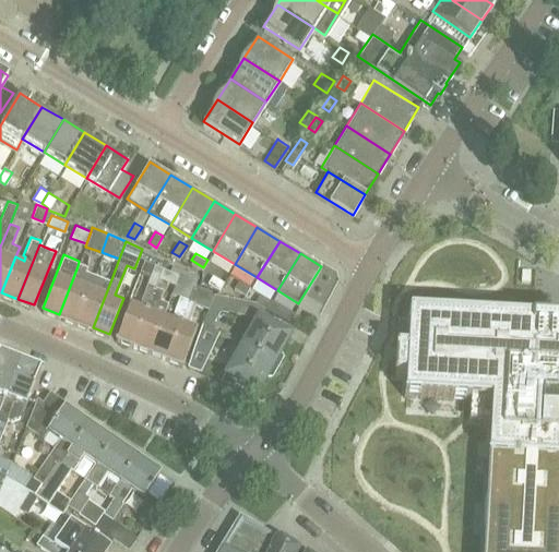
[(118,336),(133,343),(155,285),(163,264),(155,261),(155,262),(144,258),(141,268),(151,272),(150,276),(139,304),(131,301),(118,336)]
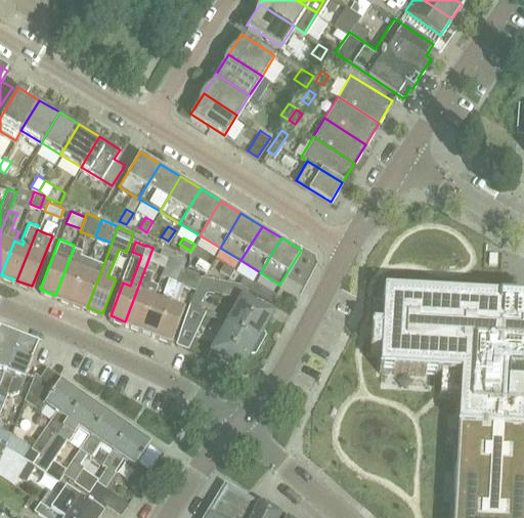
[(77,247),(74,246),(73,250),(55,295),(71,301),(88,256),(81,253),(82,250),(81,249),(81,248),(78,247),(77,247)]
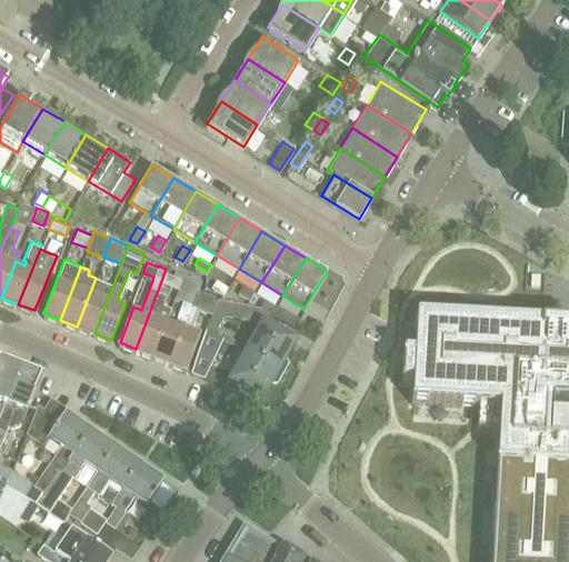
[(178,288),(180,281),(182,277),(166,270),(161,281),(178,288)]
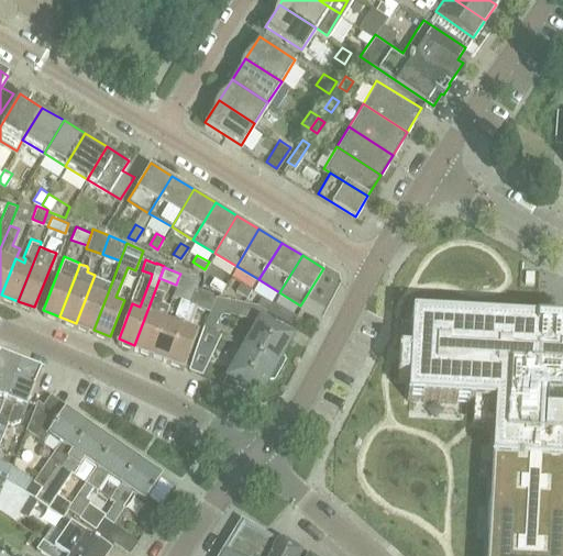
[(76,323),(94,330),(112,281),(95,275),(76,323)]
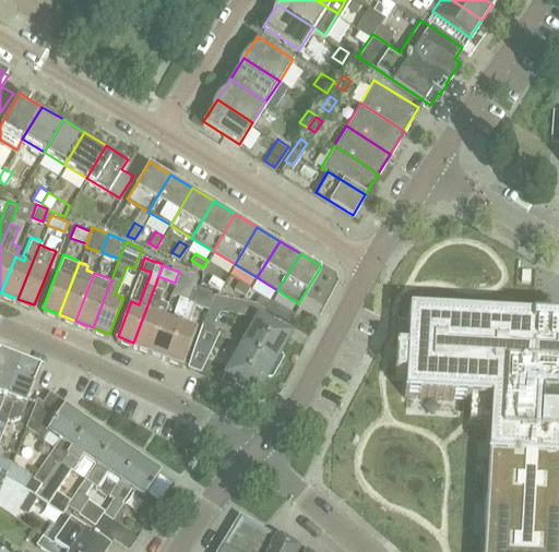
[(224,280),(213,273),(209,280),(219,287),(224,280)]
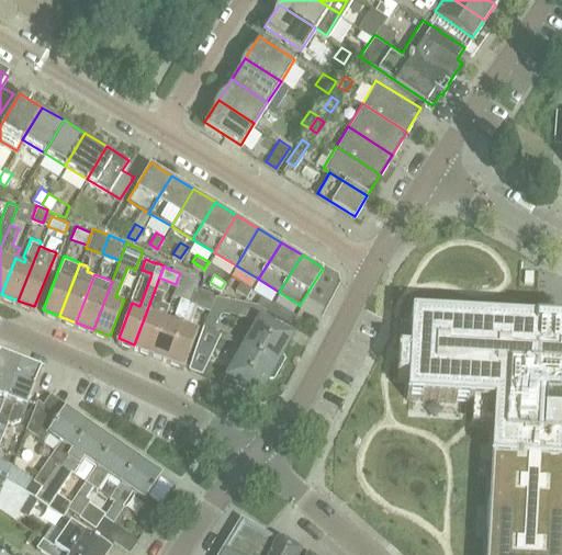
[(251,286),(240,280),(236,286),(247,294),(251,286)]
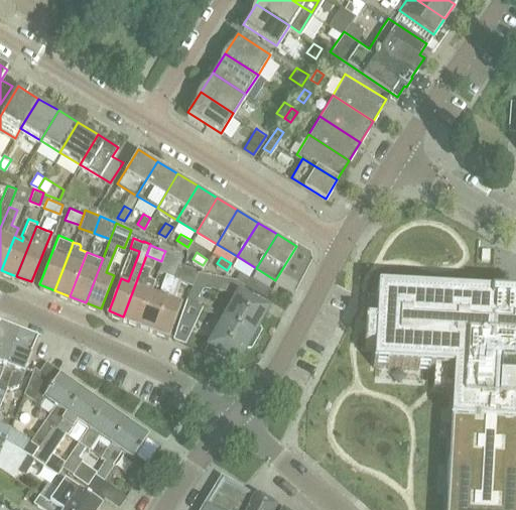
[(143,263),(123,316),(138,323),(150,289),(155,278),(148,275),(151,266),(150,265),(143,263)]
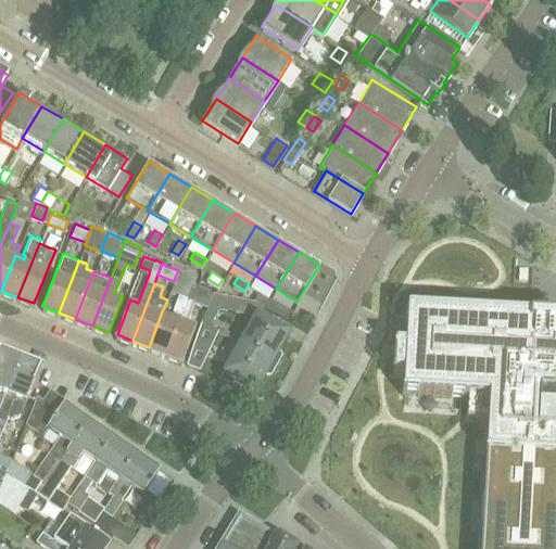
[(192,283),(188,296),(165,354),(182,359),(196,324),(187,321),(194,301),(206,304),(212,290),(192,283)]
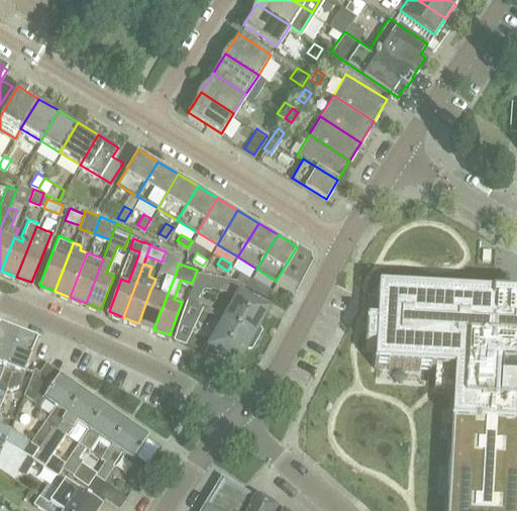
[(239,291),(244,283),(235,278),(198,270),(197,270),(192,283),(188,295),(196,300),(205,285),(239,291)]
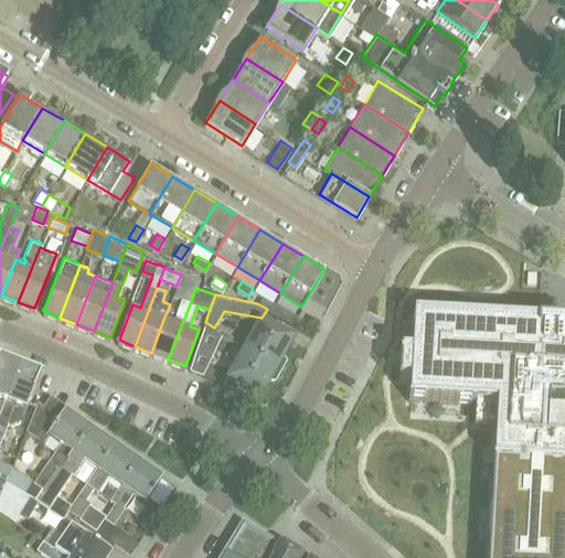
[(263,296),(257,303),(267,309),(269,310),(274,302),(263,296)]
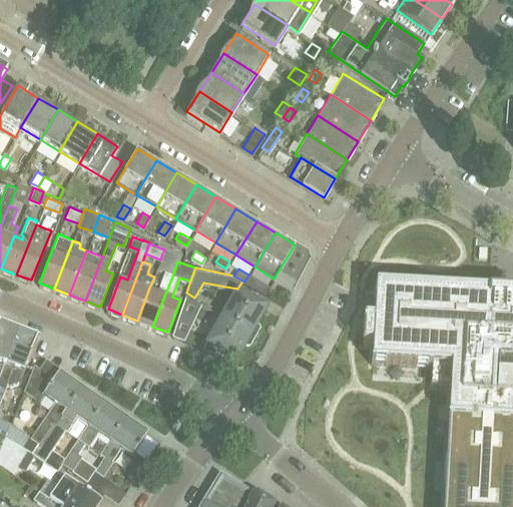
[(137,321),(152,327),(173,274),(166,271),(158,291),(149,288),(137,321)]
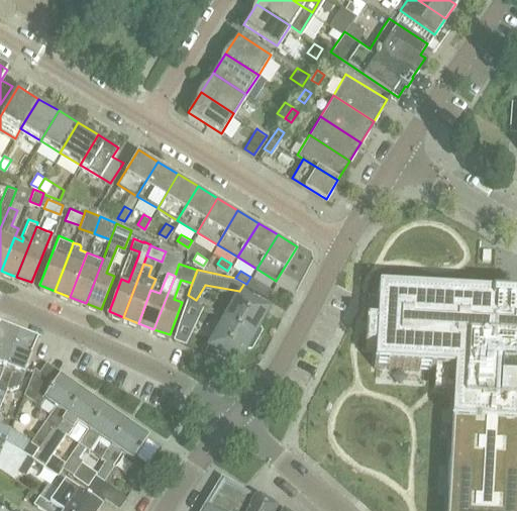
[(262,282),(256,289),(268,295),(272,288),(262,282)]
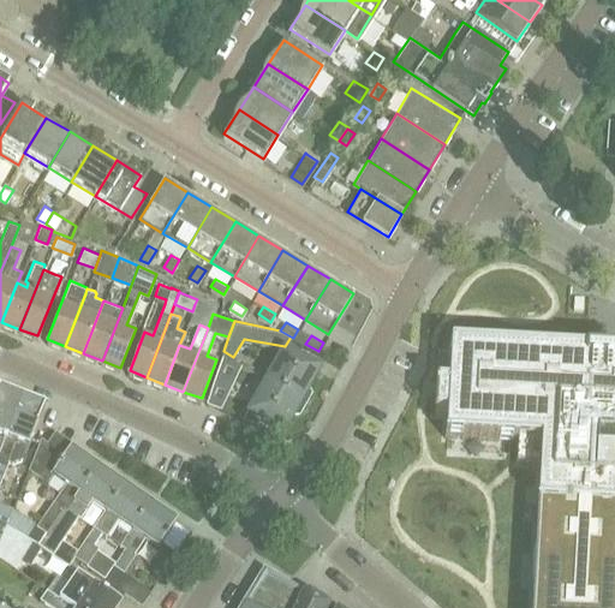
[(614,607),(614,350),(587,350),(449,341),(447,375),(447,381),(435,381),(433,411),(446,411),(445,434),(515,437),(544,440),(543,464),(538,464),(530,607),(614,607)]
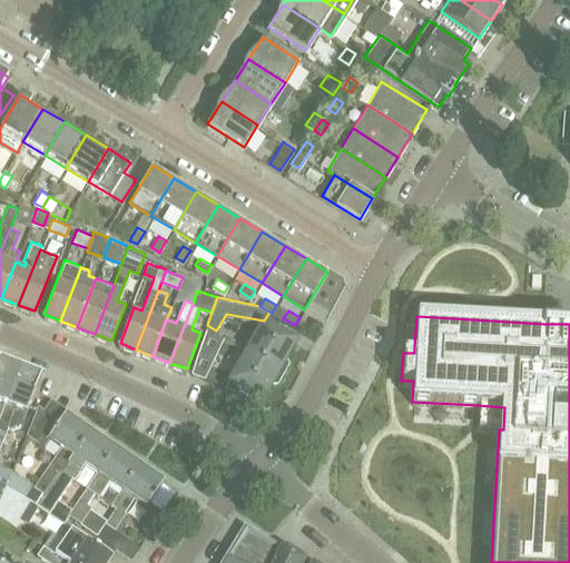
[(247,349),(283,371),(287,361),(285,357),(296,339),(264,322),(247,349)]
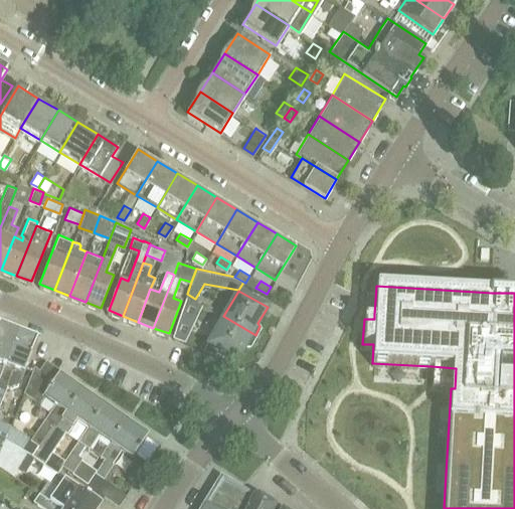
[(183,309),(173,335),(183,339),(193,315),(183,309)]
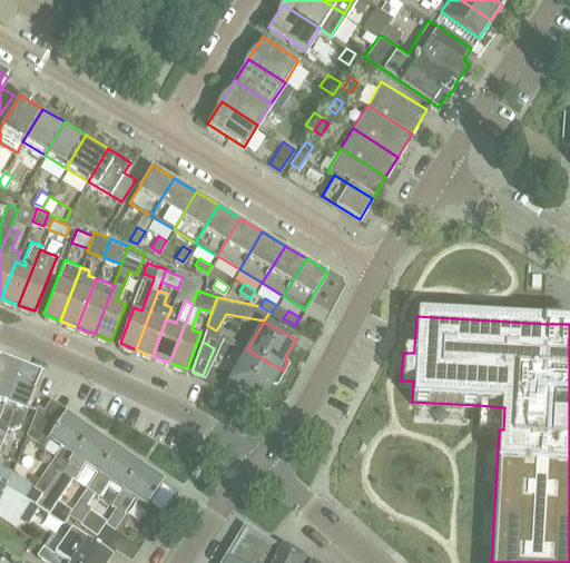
[(277,379),(283,371),(247,349),(228,384),(237,388),(239,384),(262,397),(273,378),(277,379)]
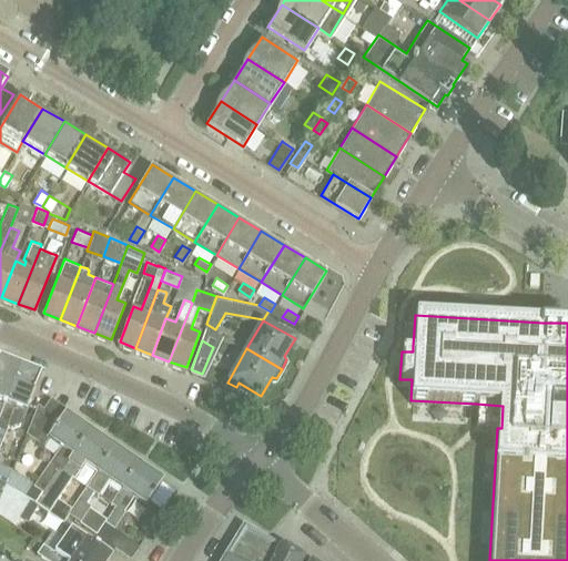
[(0,414),(21,361),(0,353),(0,414)]
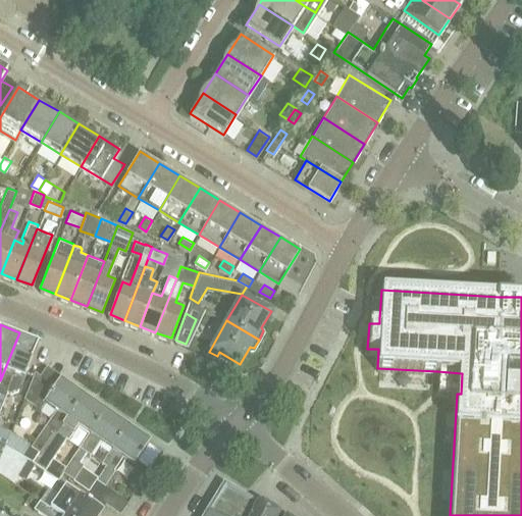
[(40,341),(19,332),(0,380),(0,408),(5,395),(4,394),(13,370),(25,375),(40,341)]
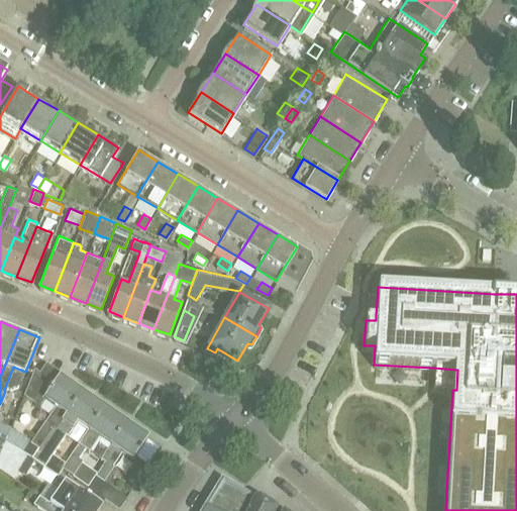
[(83,390),(79,387),(60,374),(56,380),(35,366),(24,393),(39,404),(43,398),(44,398),(55,405),(31,438),(10,425),(7,434),(6,437),(32,455),(54,423),(58,426),(83,390)]
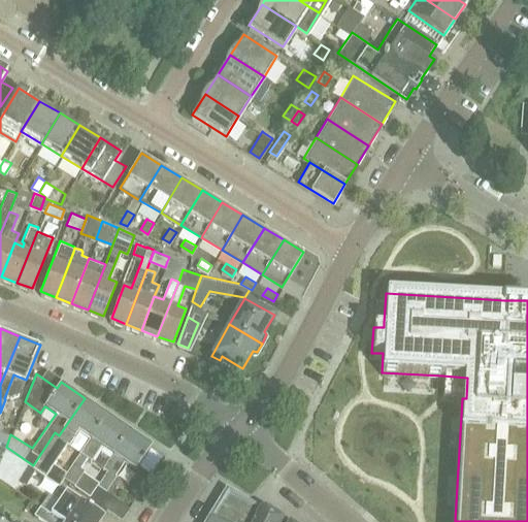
[(55,432),(33,465),(36,468),(45,475),(53,480),(59,470),(51,465),(68,441),(71,443),(80,428),(92,435),(107,414),(85,398),(59,435),(55,432)]
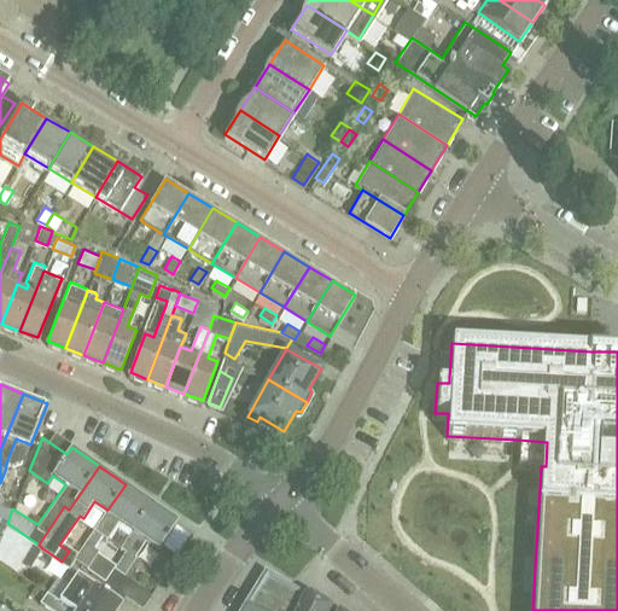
[(132,529),(151,502),(126,484),(108,510),(75,557),(87,565),(99,548),(93,545),(103,533),(108,535),(118,519),(132,529)]
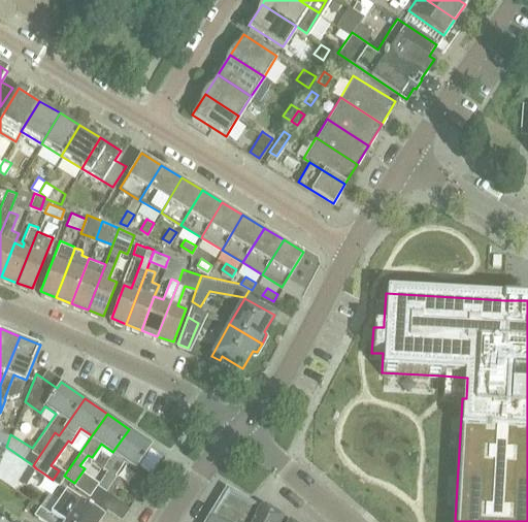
[(90,494),(123,517),(130,506),(106,489),(117,474),(113,471),(123,458),(136,467),(152,445),(129,429),(112,452),(103,465),(107,468),(99,482),(96,485),(90,494)]
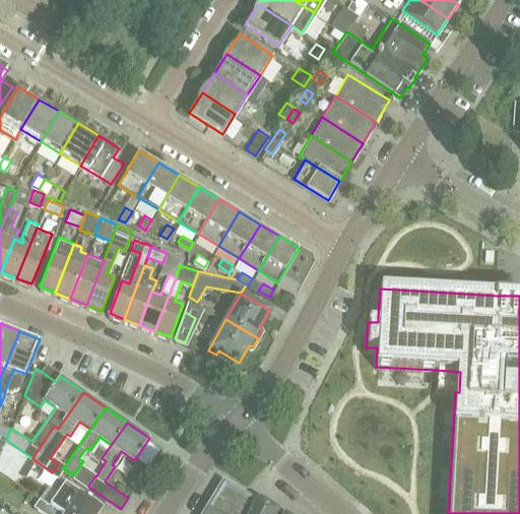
[(0,456),(0,455),(0,469),(13,478),(20,466),(28,471),(36,461),(33,458),(6,440),(0,456)]
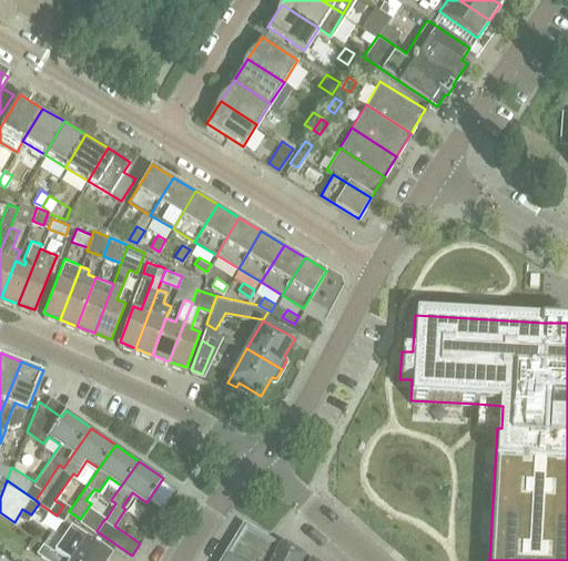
[(81,520),(97,531),(103,521),(107,518),(90,507),(81,520)]
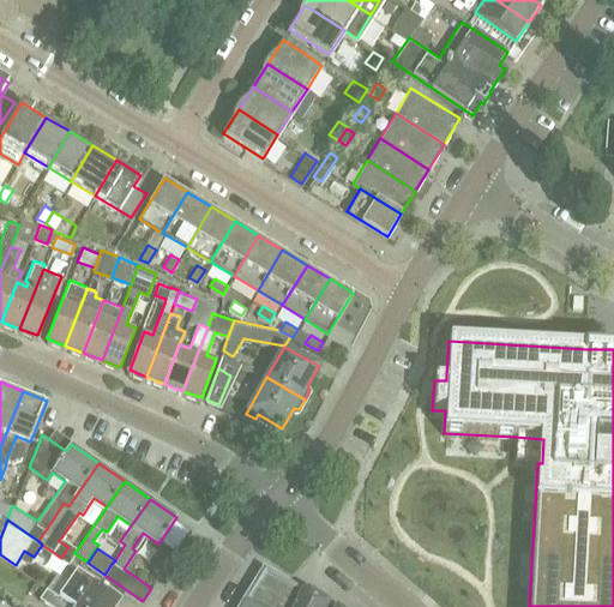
[(325,606),(329,601),(308,588),(304,589),(266,568),(241,606),(325,606)]
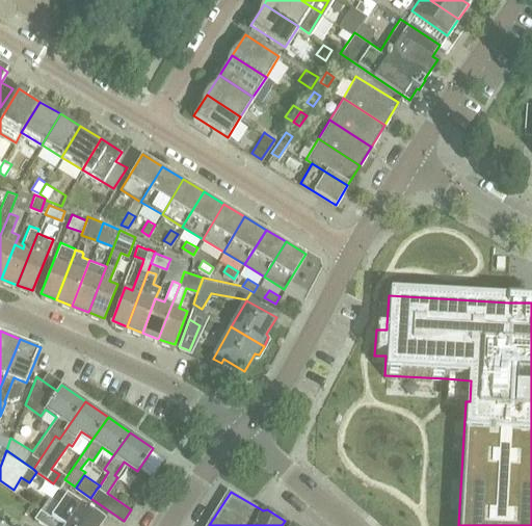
[(52,515),(67,525),(68,525),(99,525),(105,518),(68,493),(52,515)]
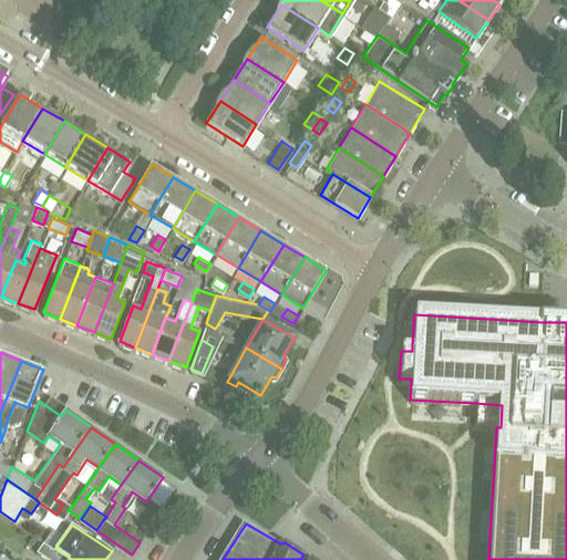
[(72,559),(71,559),(55,548),(54,549),(43,541),(38,549),(54,559),(72,559)]
